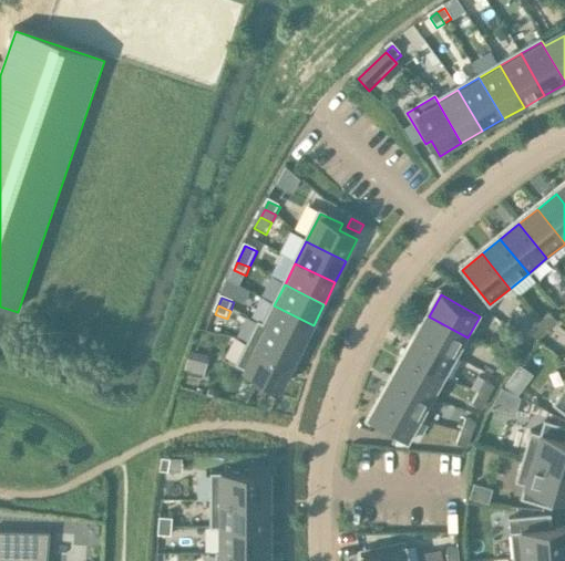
[(314,325),(274,305),(264,326),(259,324),(258,324),(302,346),(314,325)]
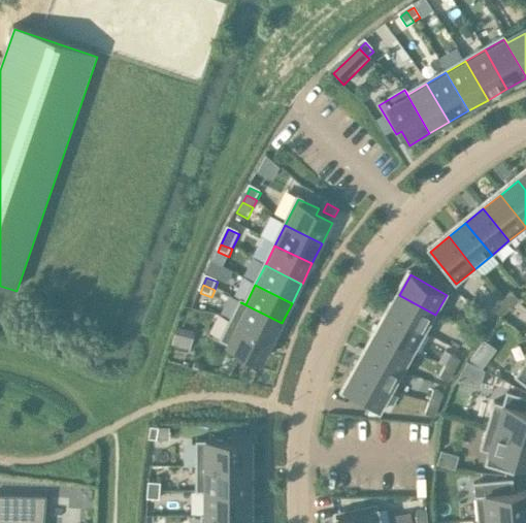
[(435,315),(399,295),(388,315),(424,334),(435,315)]
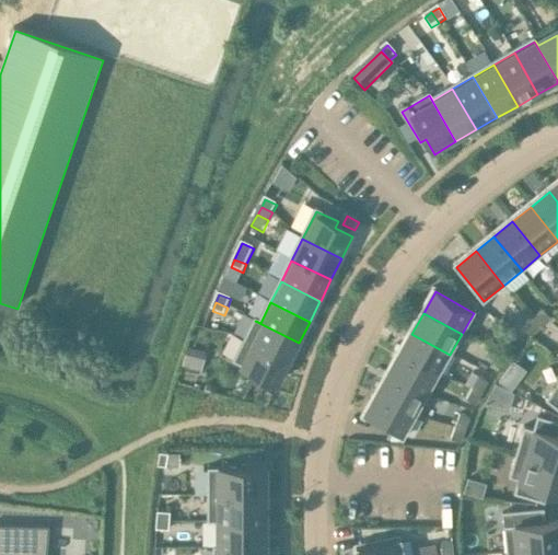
[(544,313),(535,323),(543,331),(551,322),(544,313)]
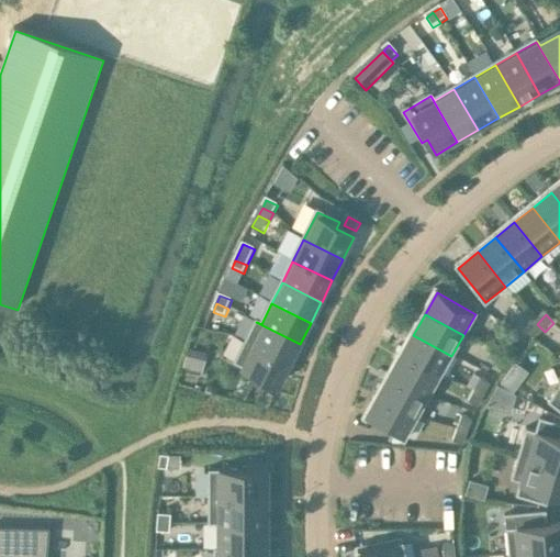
[(256,322),(246,344),(290,366),(300,344),(256,322)]
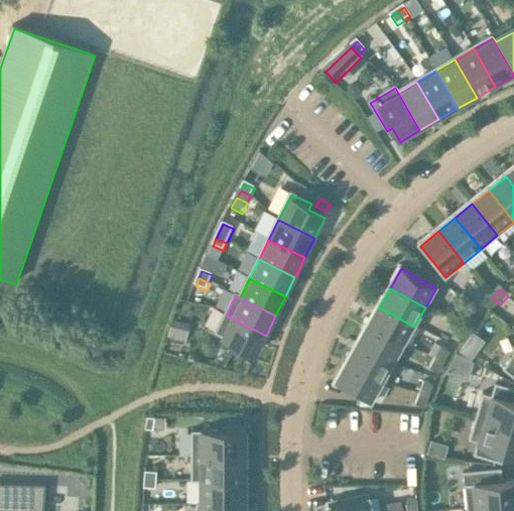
[(491,312),(500,304),(493,297),(484,305),(491,312)]
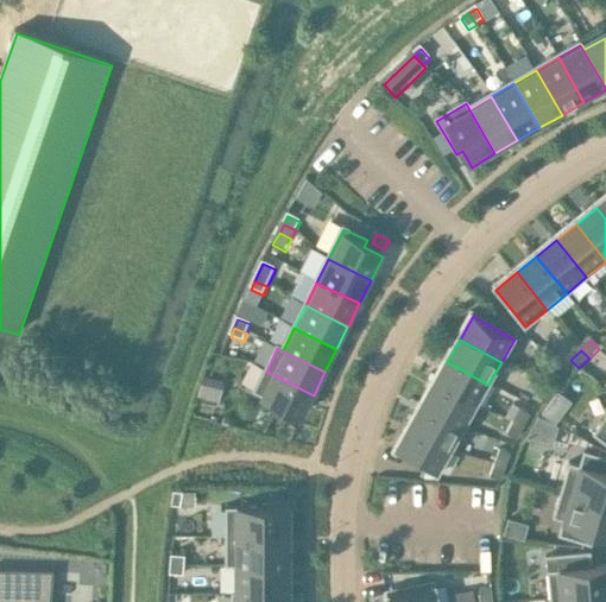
[(488,385),(447,362),(434,384),(475,407),(488,385)]
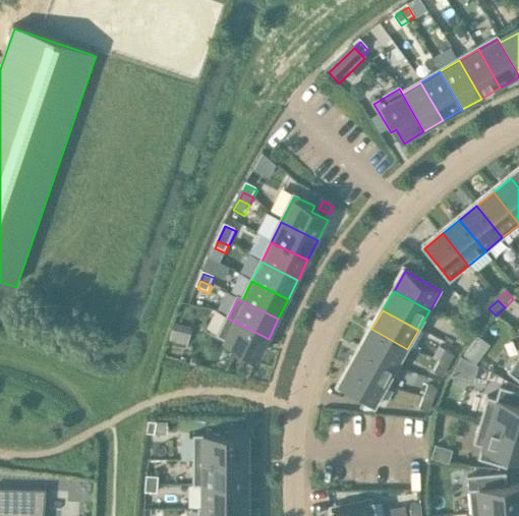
[(269,339),(228,319),(218,339),(239,350),(236,355),(253,363),(255,358),(258,359),(269,339)]
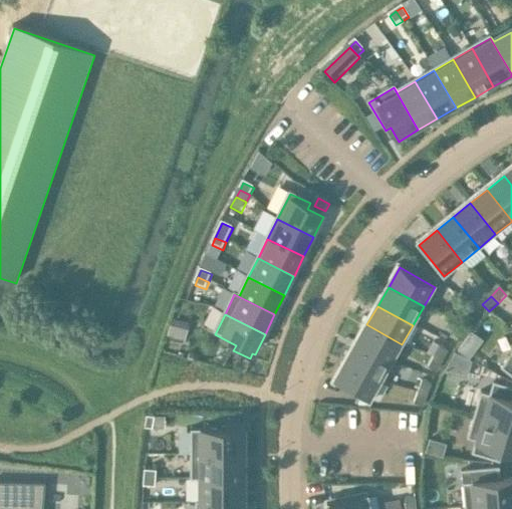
[(469,319),(462,328),(470,334),(477,324),(469,319)]
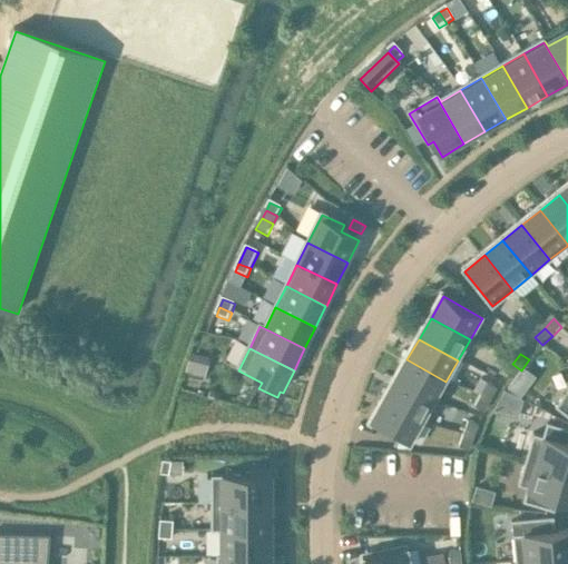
[(446,382),(407,359),(395,381),(434,403),(446,382)]
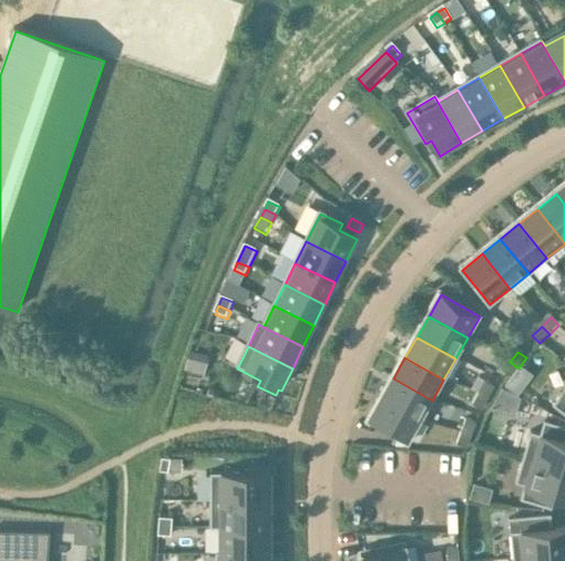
[(207,365),(191,361),(187,373),(204,377),(207,365)]
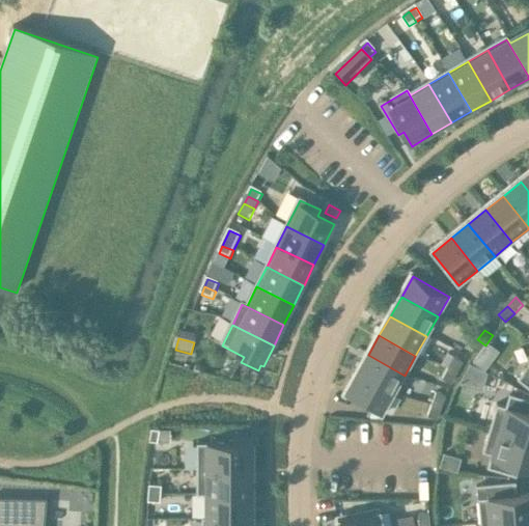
[(478,356),(485,345),(477,339),(470,350),(478,356)]
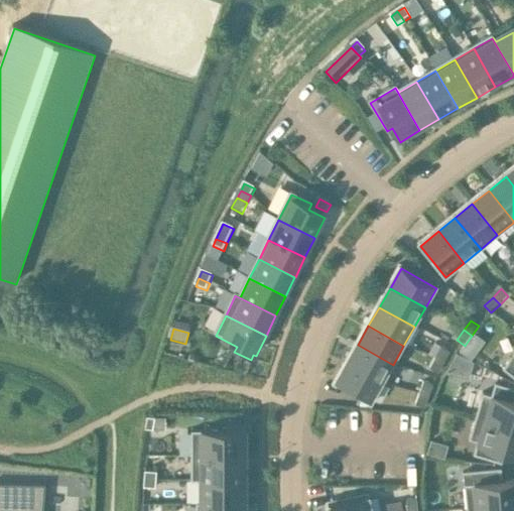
[(393,365),(358,345),(347,364),(382,384),(393,365)]
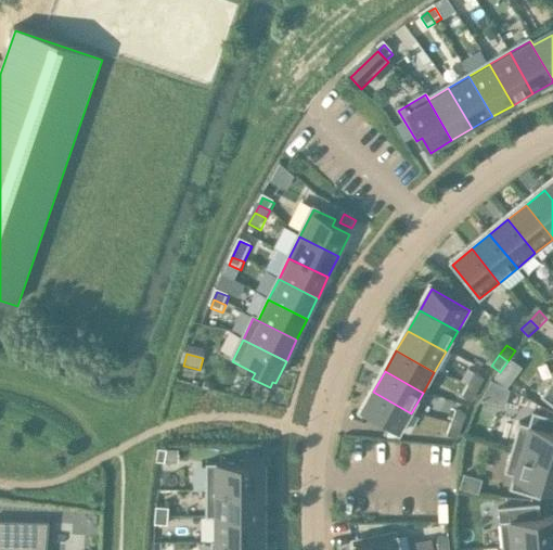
[(476,376),(470,388),(479,394),(486,382),(476,376)]
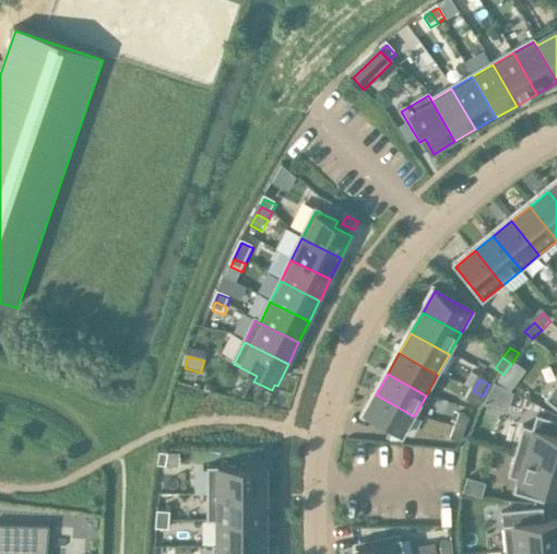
[(499,388),(489,414),(526,427),(536,402),(499,388)]
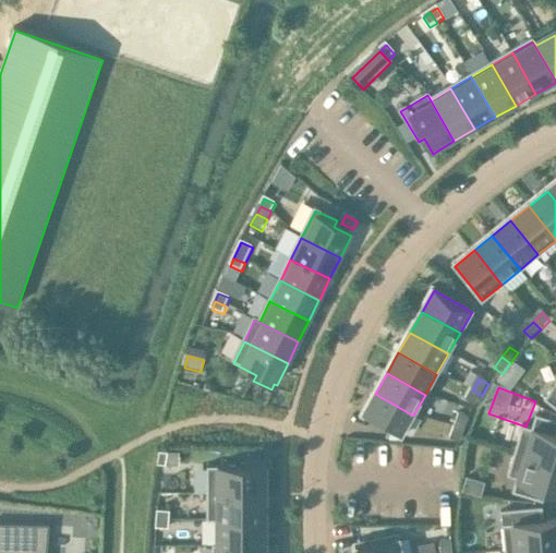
[(475,407),(482,396),(472,391),(466,401),(475,407)]
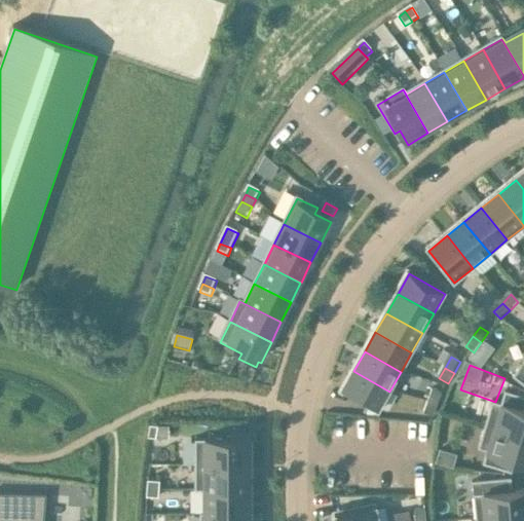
[(523,368),(515,379),(523,385),(523,368)]
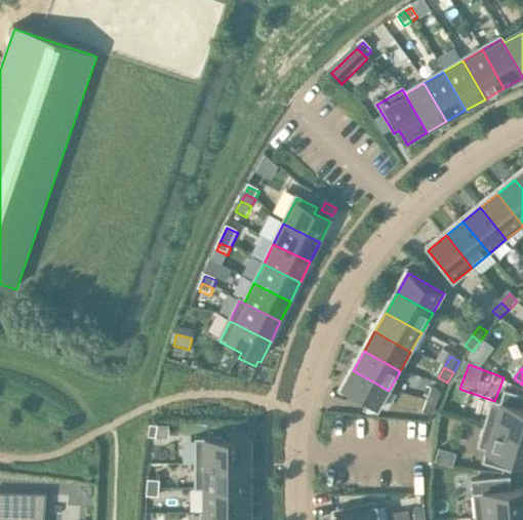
[(377,411),(389,391),(353,370),(342,391),(377,411)]
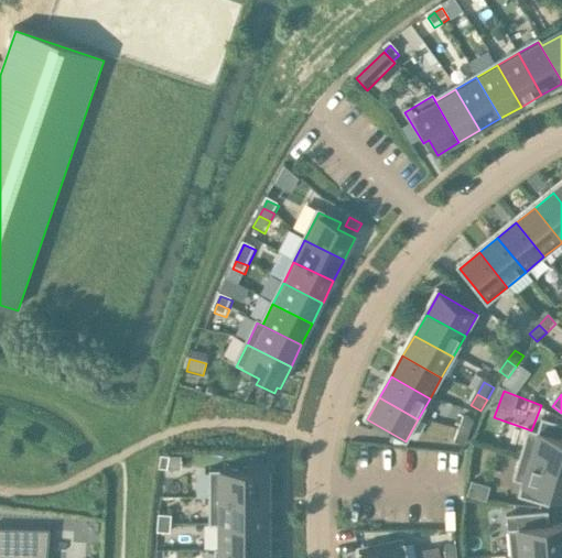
[(464,420),(460,433),(471,436),(475,424),(464,420)]
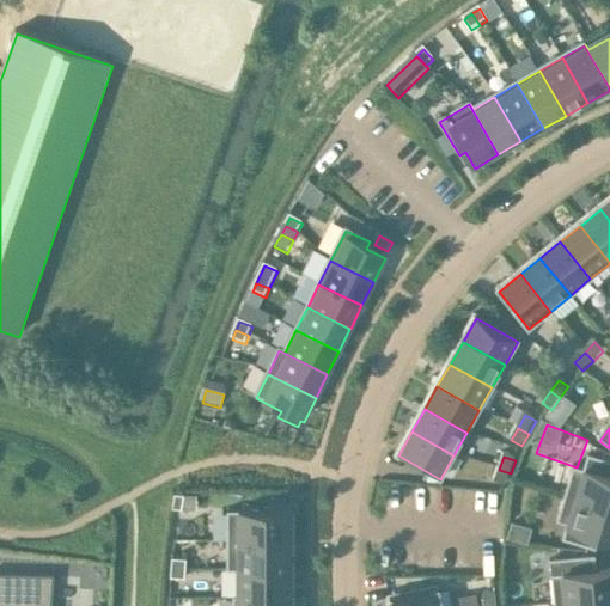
[(609,465),(590,460),(586,473),(574,470),(566,497),(609,509),(609,465)]
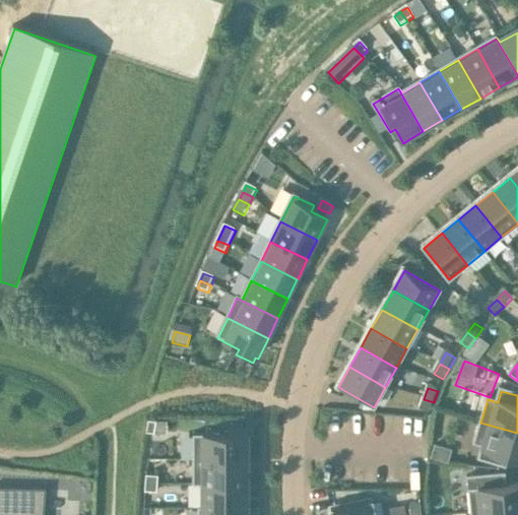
[(430,414),(434,402),(424,399),(419,410),(430,414)]
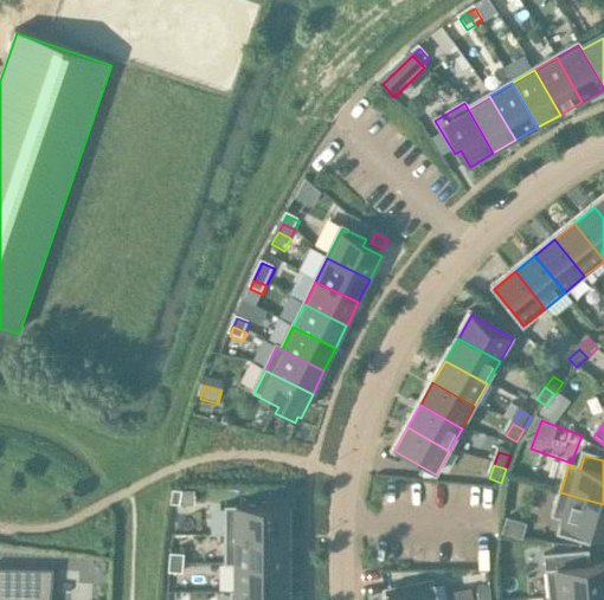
[(603,504),(560,492),(552,520),(564,523),(559,537),(590,546),(595,533),(603,535),(603,504)]
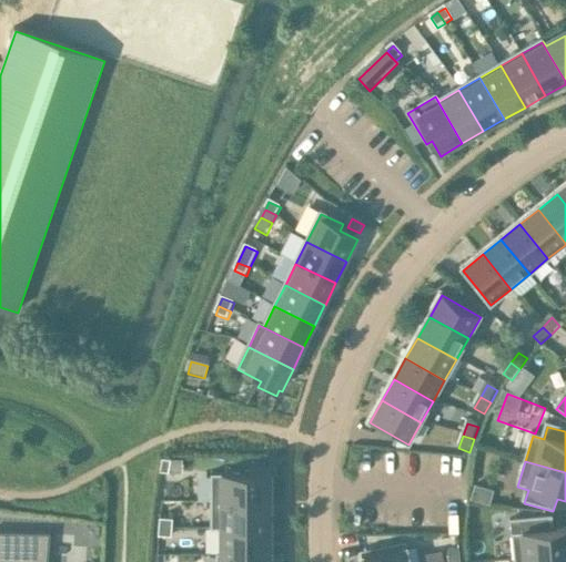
[(172,463),(163,462),(161,474),(170,477),(172,463)]
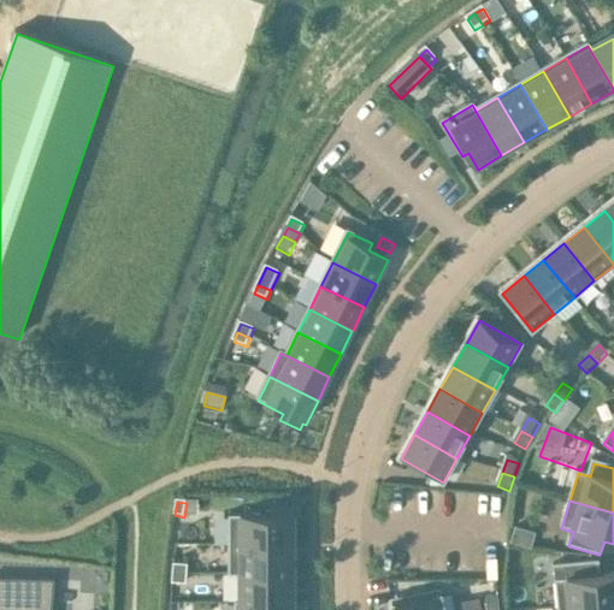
[(230,549),(294,549),(294,510),(273,510),(273,519),(230,519),(230,549)]
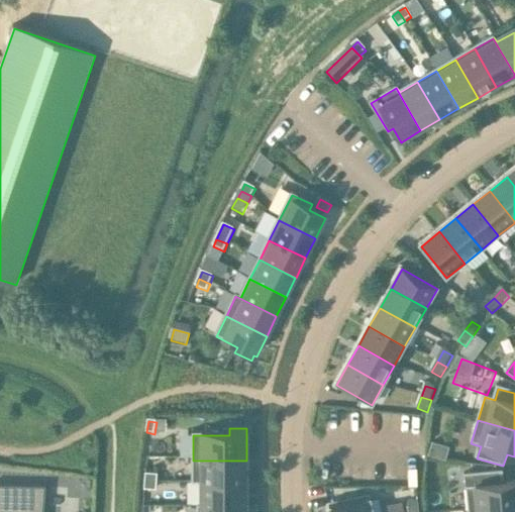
[(246,485),(246,461),(193,461),(193,485),(246,485)]
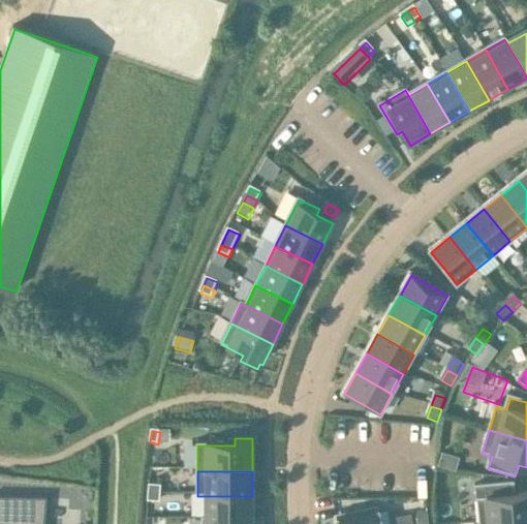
[(514,485),(476,488),(479,523),(498,523),(526,520),(526,495),(516,497),(514,485)]
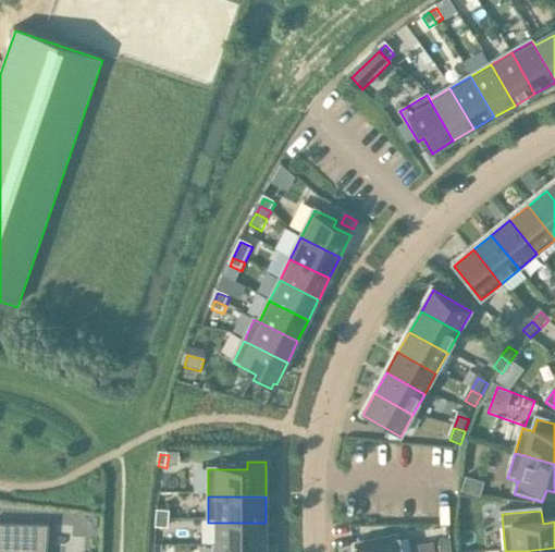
[(170,522),(171,513),(158,512),(157,520),(170,522)]
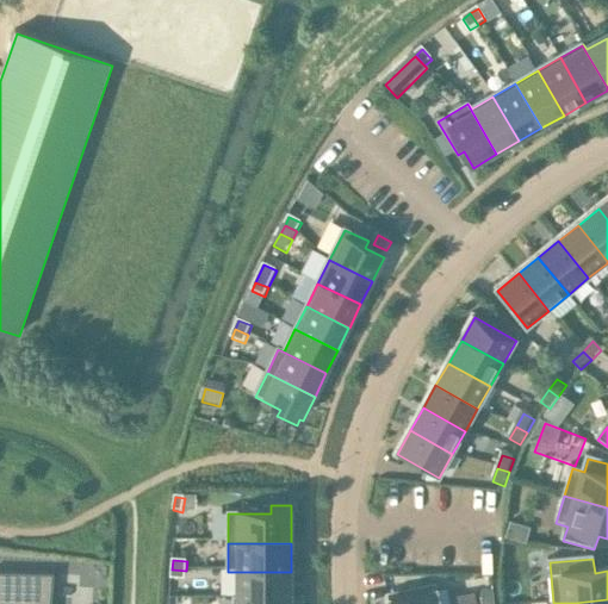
[(185,580),(186,571),(172,570),(171,579),(185,580)]
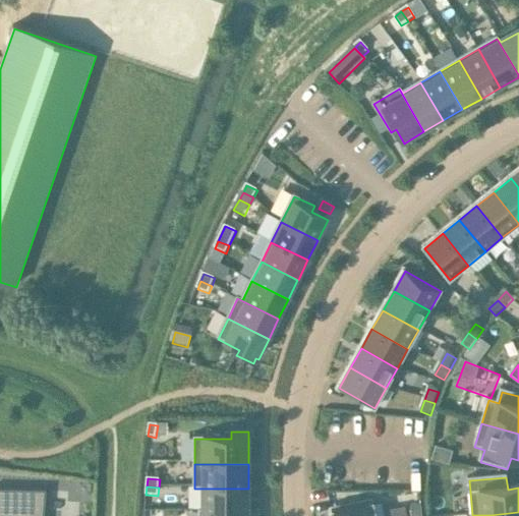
[(248,513),(248,489),(194,489),(194,490),(205,490),(205,512),(199,512),(199,513),(248,513)]
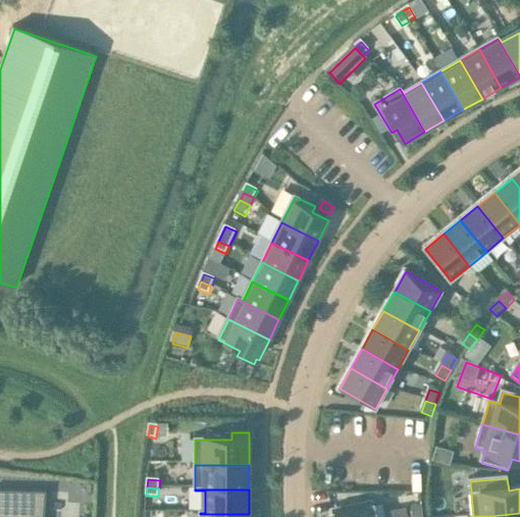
[(45,516),(47,494),(0,493),(0,516),(45,516)]
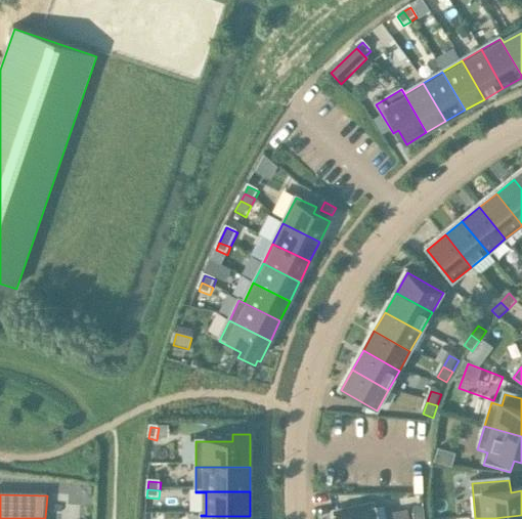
[(377,518),(375,509),(335,517),(335,518),(377,518)]
